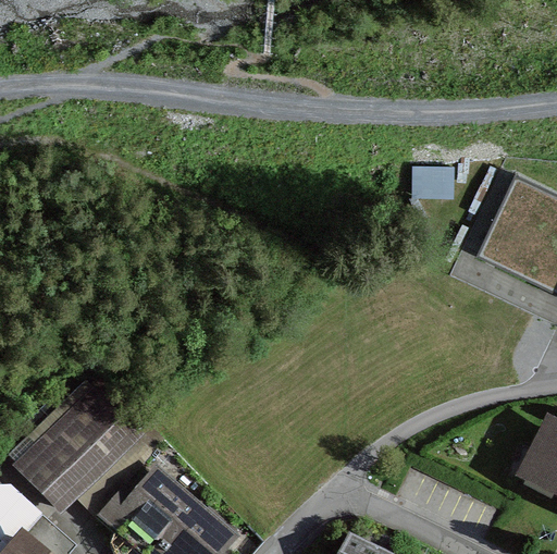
[(556,196),(516,177),(478,256),(556,293),(556,196)]
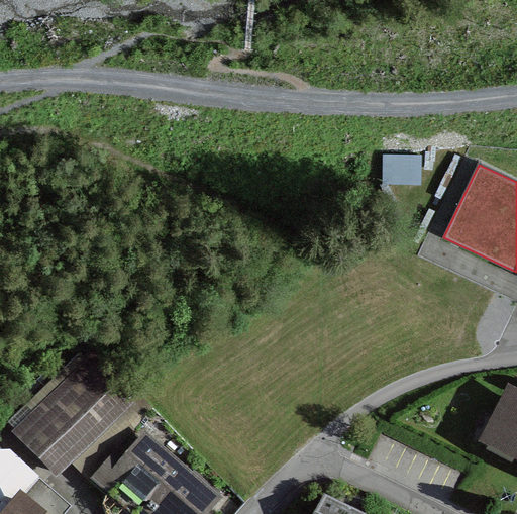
[(92,370),(20,440),(55,475),(125,404),(92,370)]
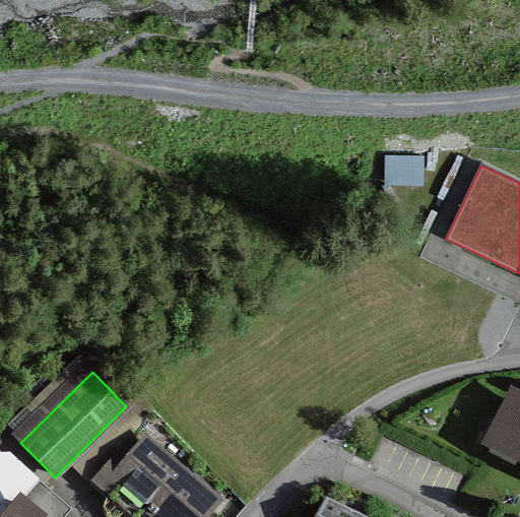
[(508,431),(499,449),(519,460),(519,407),(513,403),(501,427),(508,431)]
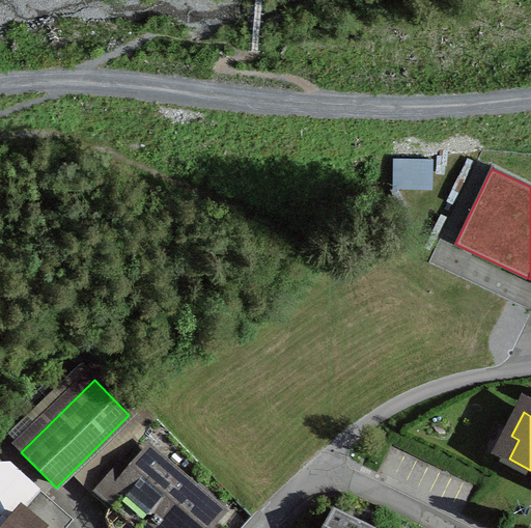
[(198,465),(160,427),(95,501),(127,527),(210,527),(227,507),(190,475),(198,465)]
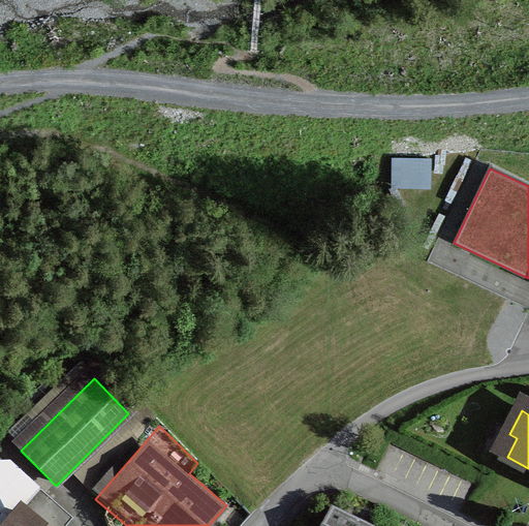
[(12,525),(19,519),(26,525),(68,525),(70,523),(7,468),(0,468),(0,525),(12,525)]
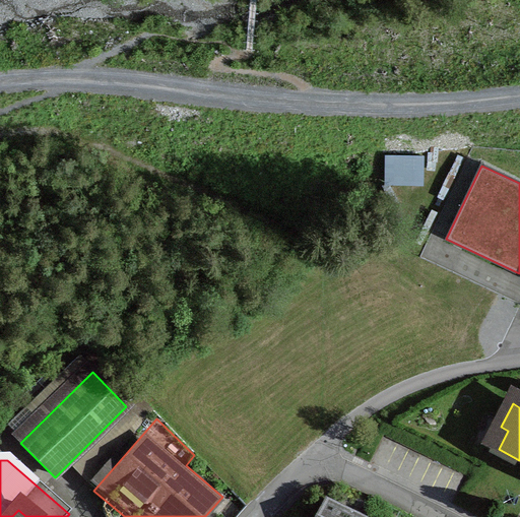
[(347,516),(326,507),(321,516),(347,516)]
